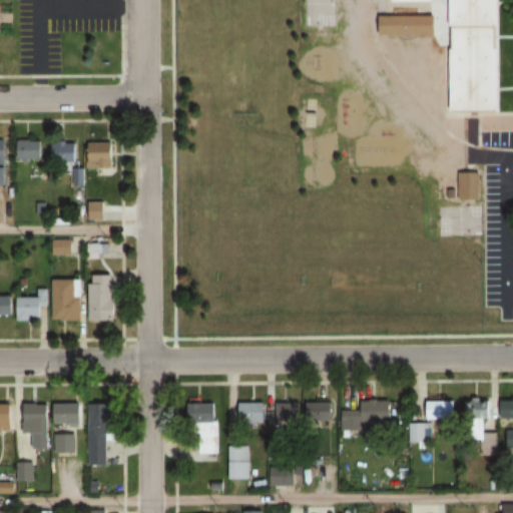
[(332,0),(304,0),(304,27),(333,27),(332,0)]
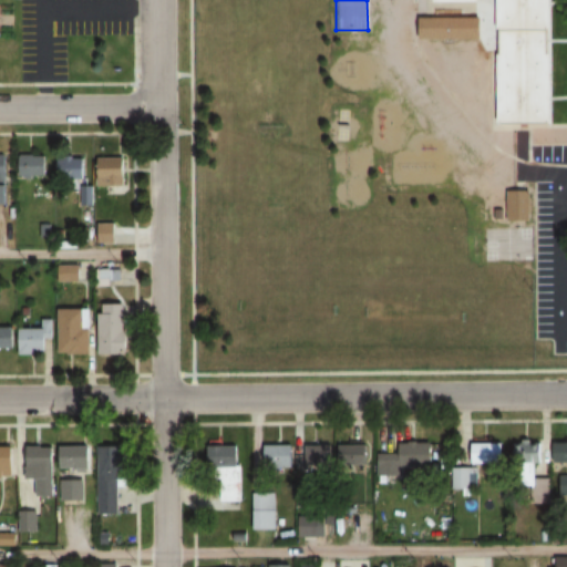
[(494,0),(481,0),(481,1),(429,1),(429,0),(552,0),(553,123),(514,124),(495,124),(494,0)]
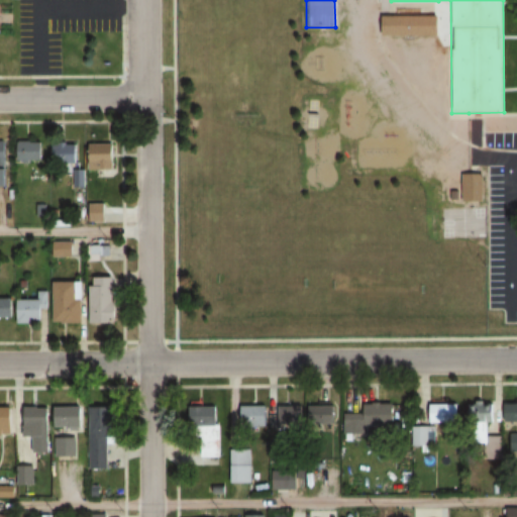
[(381,15),(381,35),(436,36),(436,16),(381,15)]
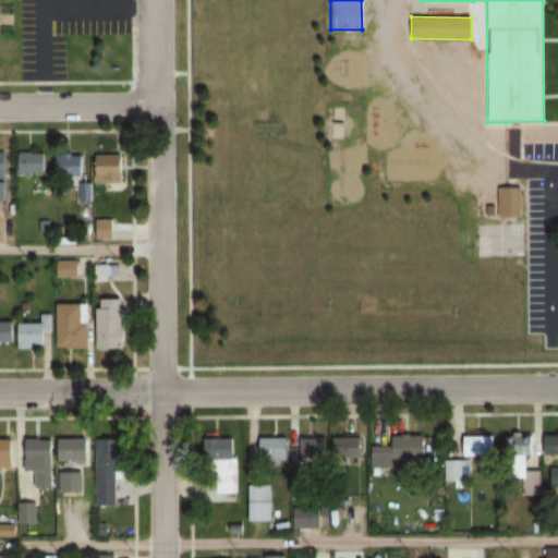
[(20,152),(20,174),(46,174),(46,152),(20,152)]
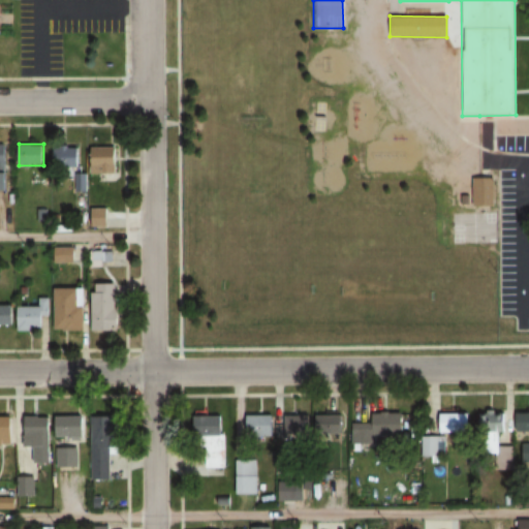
[(80,145),(54,145),(54,167),(80,167),(80,145)]
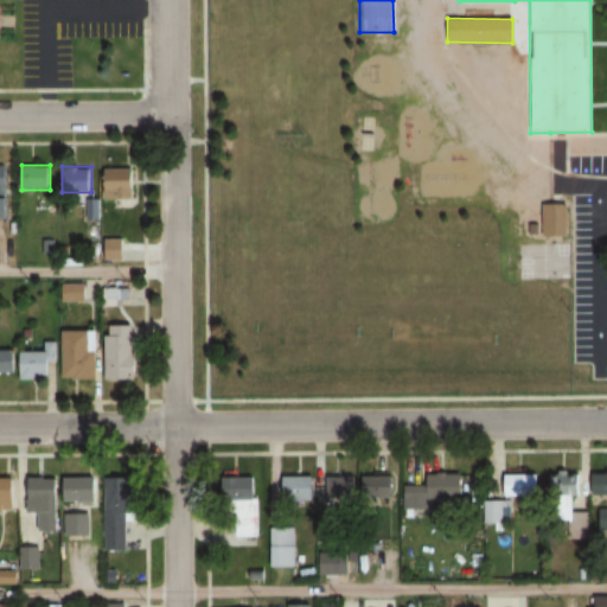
[(103,168),(103,200),(134,200),(134,168),(103,168)]
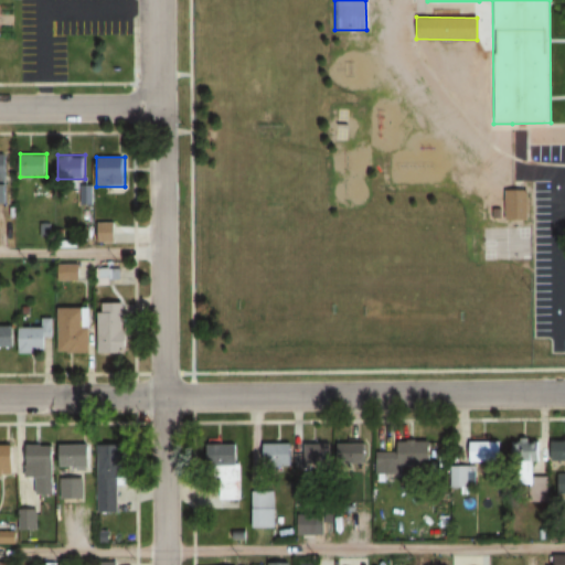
[(507,191),(507,222),(529,221),(528,190),(512,190),(507,191)]
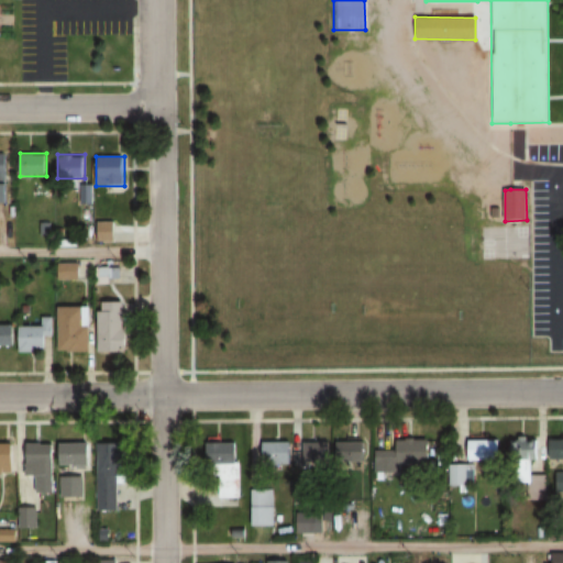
[(489,206),(489,219),(499,219),(499,206),(489,206)]
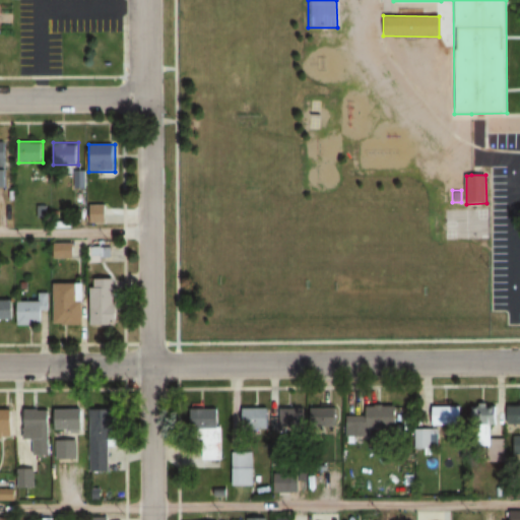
[(106,202),(89,202),(89,223),(106,223),(106,202)]
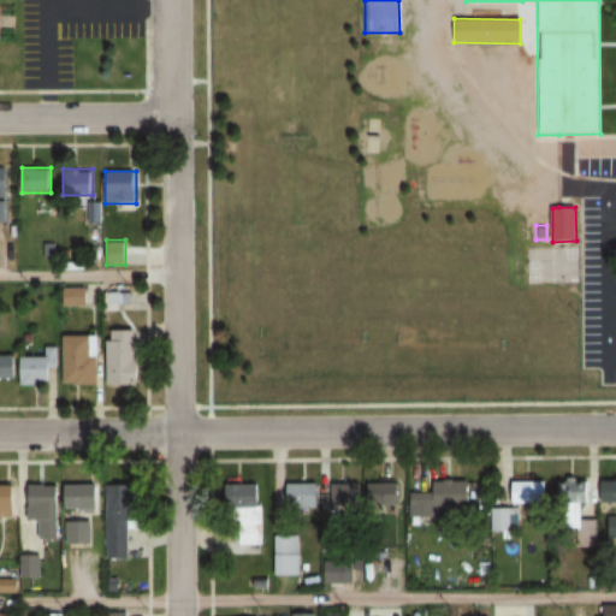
[(65,306),(87,306),(87,289),(65,289),(65,306)]
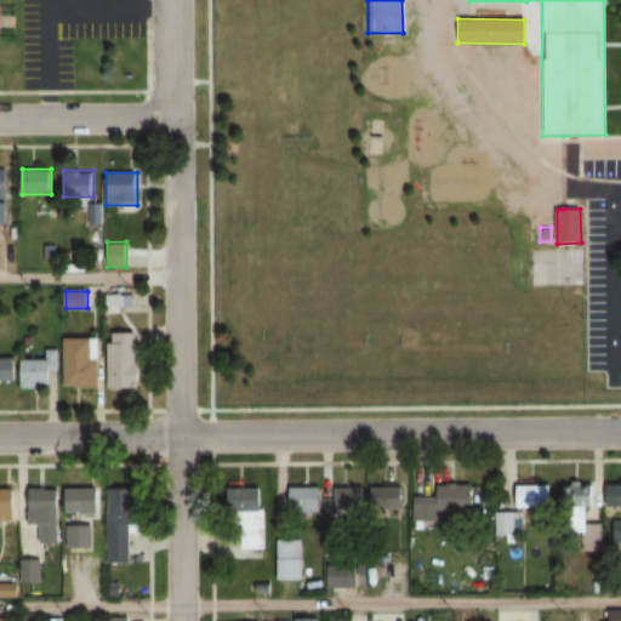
[(134,294),(103,294),(103,312),(134,312),(134,294)]
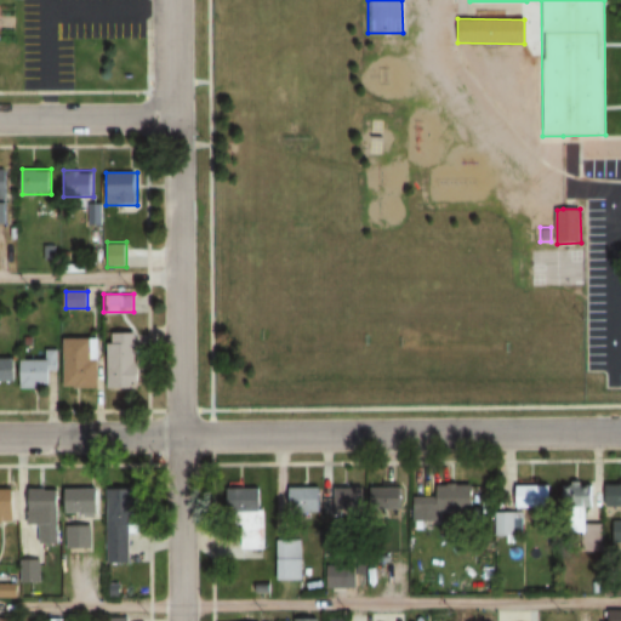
[(107,389),(140,389),(140,334),(107,334),(107,389)]
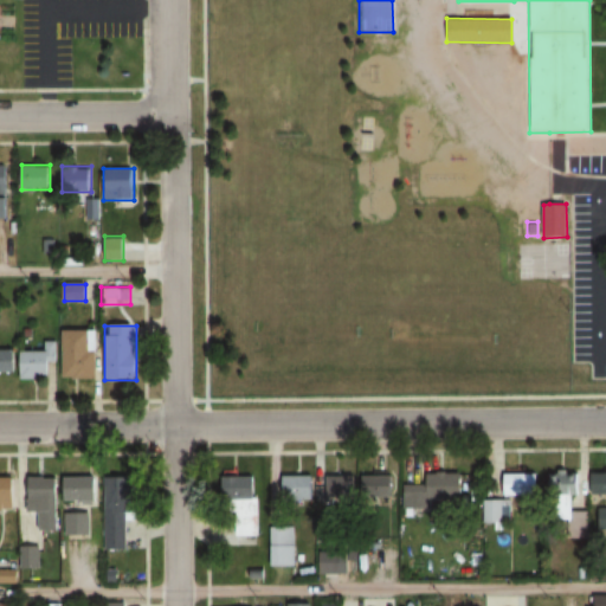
[(96,330),(63,330),(63,379),(96,379),(96,330)]
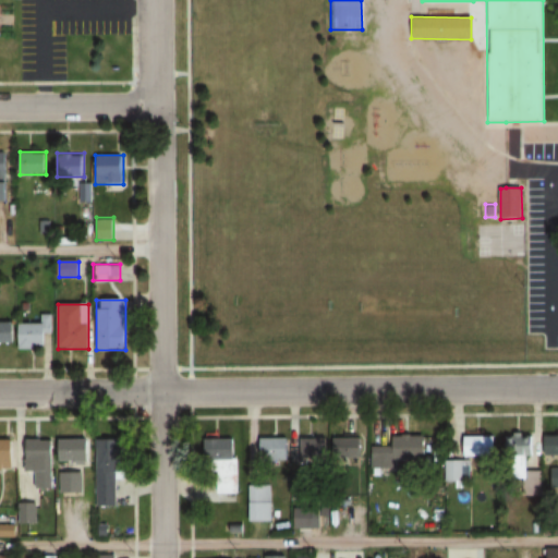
[(0,344),(14,346),(14,322),(0,322),(0,344)]
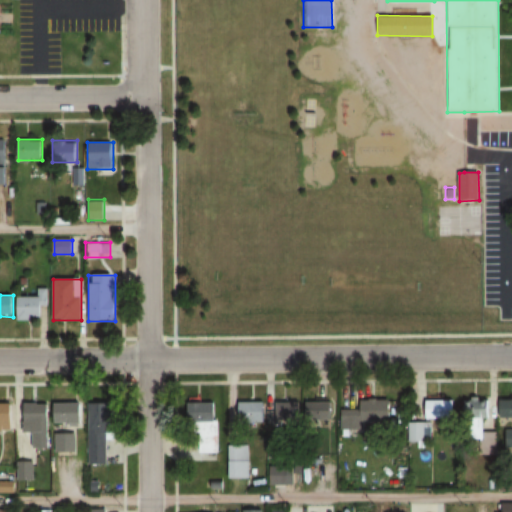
[(17,296),(17,320),(43,320),(43,296),(17,296)]
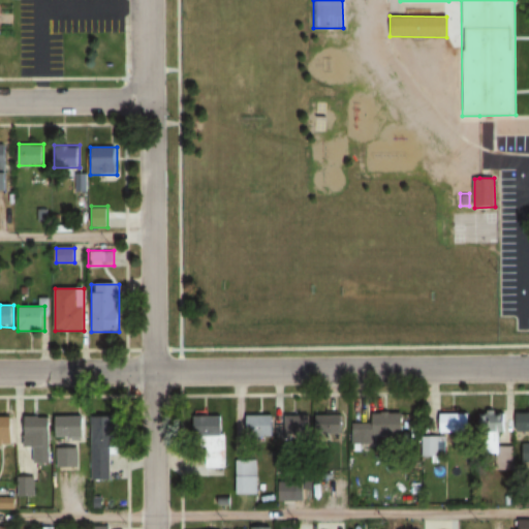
[(377,436),(403,436),(403,412),(371,413),(371,423),(352,424),(353,445),(377,445),(377,436)]
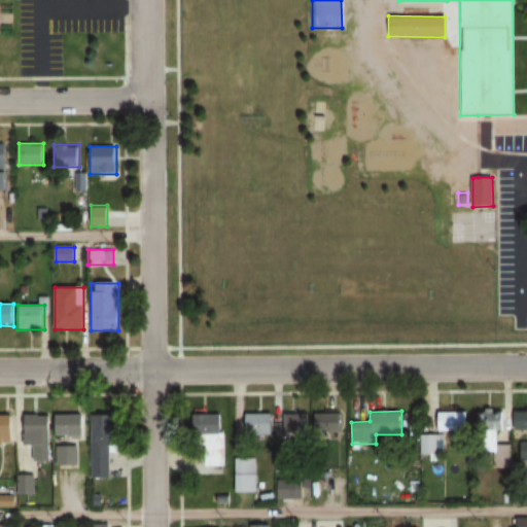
[(526,411),(513,412),(513,431),(526,430),(526,411)]
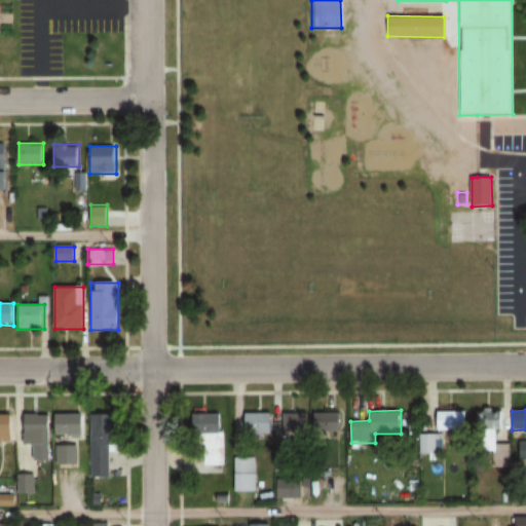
[(467,412),(438,412),(438,430),(467,430),(467,412)]
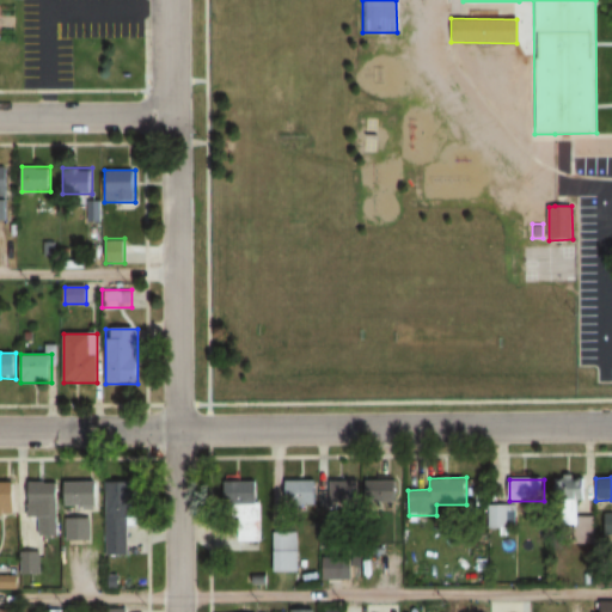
[(397,481),(366,481),(366,503),(397,503),(397,481)]
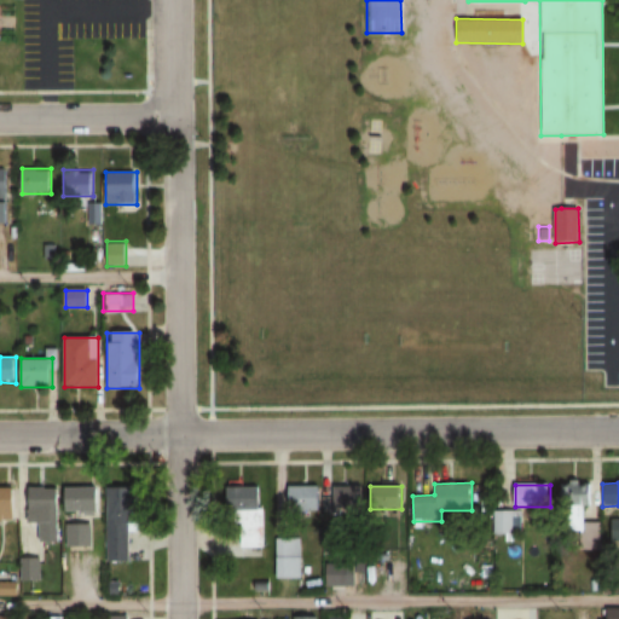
[(597,486),(577,486),(577,550),(597,550),(597,486)]
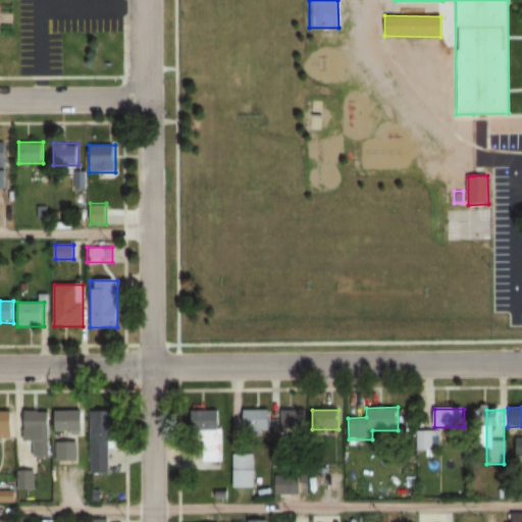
[(0,439),(12,439),(12,412),(0,411),(0,439)]
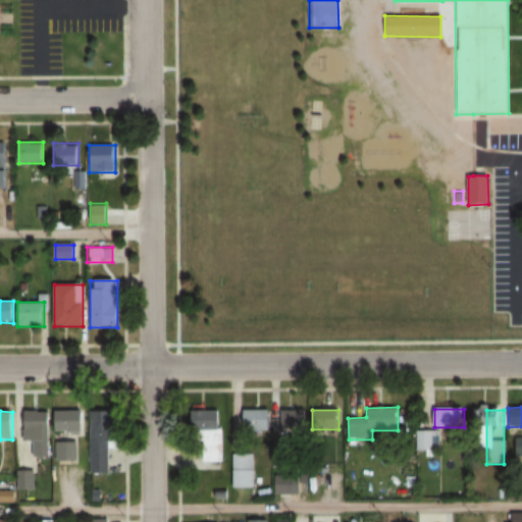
[(36,489),(36,457),(48,457),(48,412),(20,411),(20,489),(36,489)]
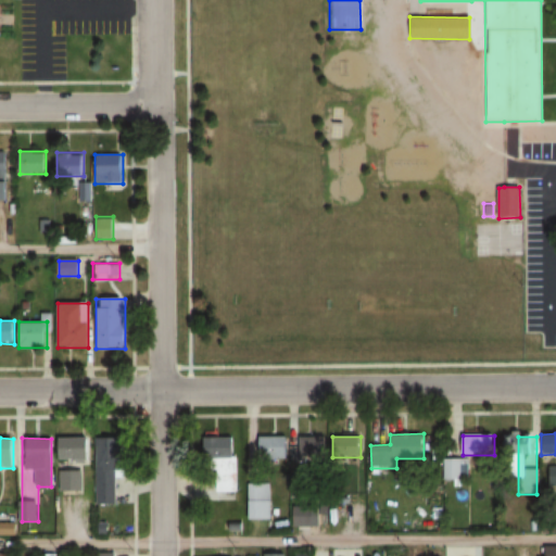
[(89,438),(60,438),(60,460),(89,460),(89,438)]
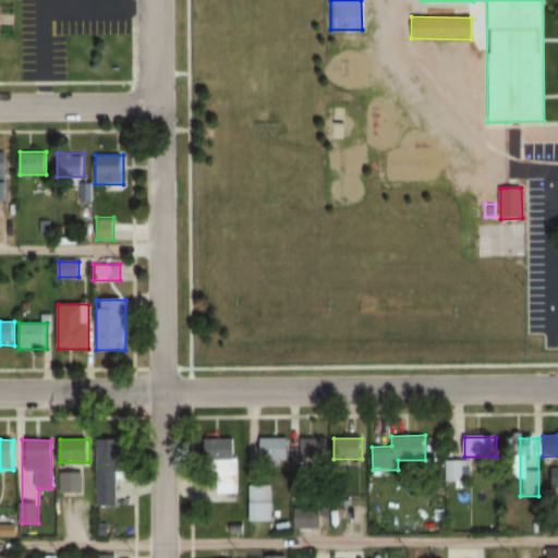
[(118,507),(118,439),(98,439),(98,507),(118,507)]
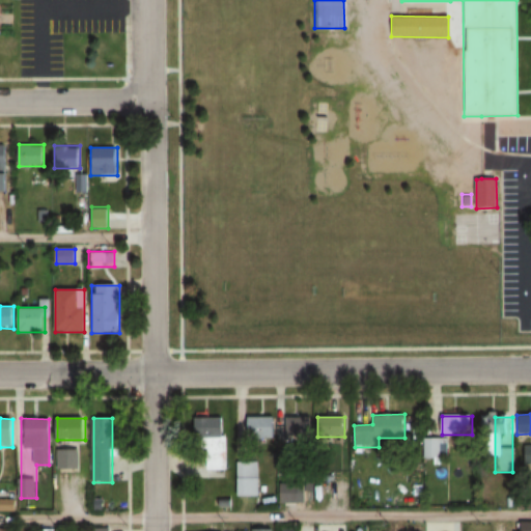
[(225,468),(225,418),(201,418),(201,468),(225,468)]
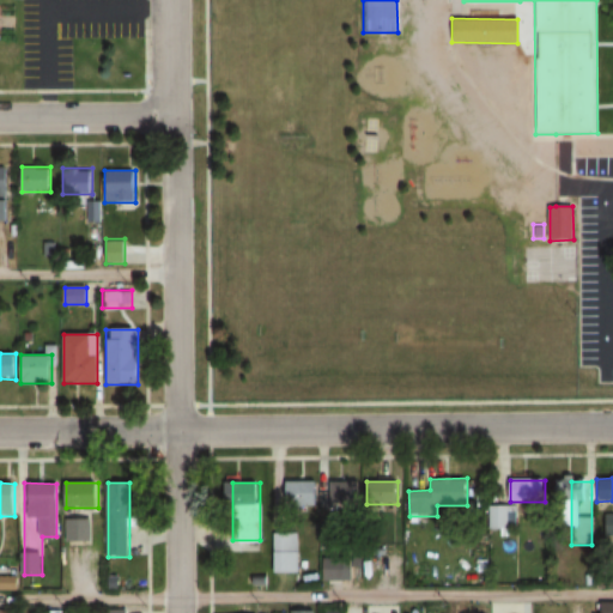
[(289,508),(317,508),(317,483),(289,483),(289,508)]
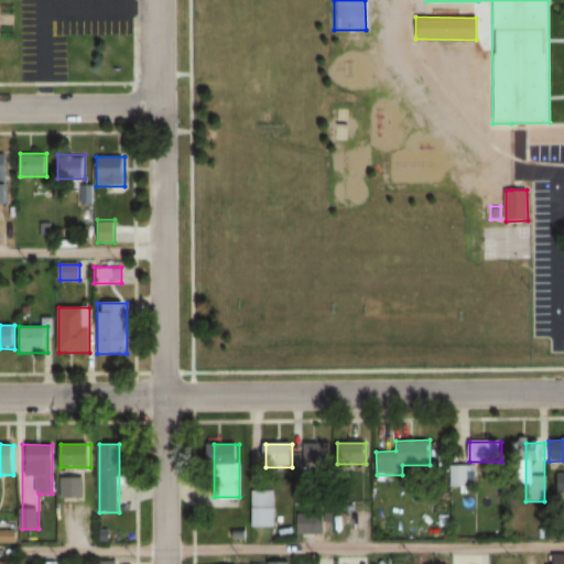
[(331,444),(303,444),(303,467),(331,467),(331,444)]
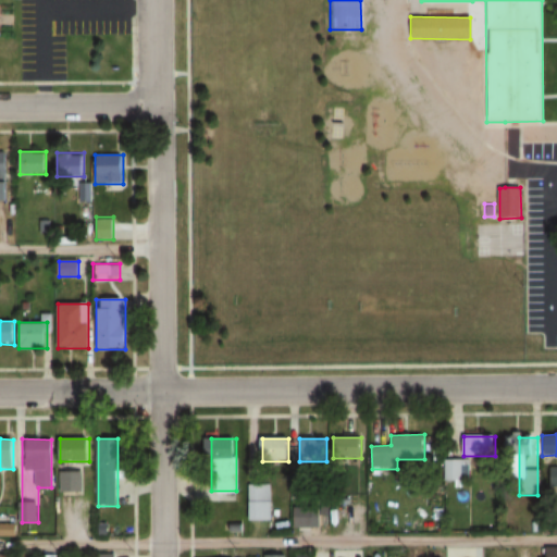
[(443,481),(469,481),(469,459),(443,459),(443,481)]
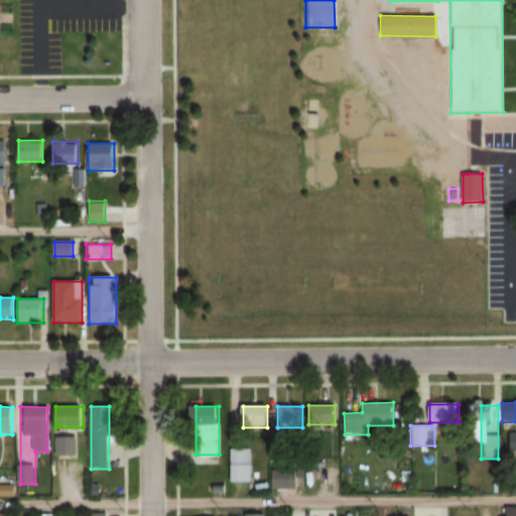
[(515,433),(507,433),(507,450),(515,450),(515,433)]
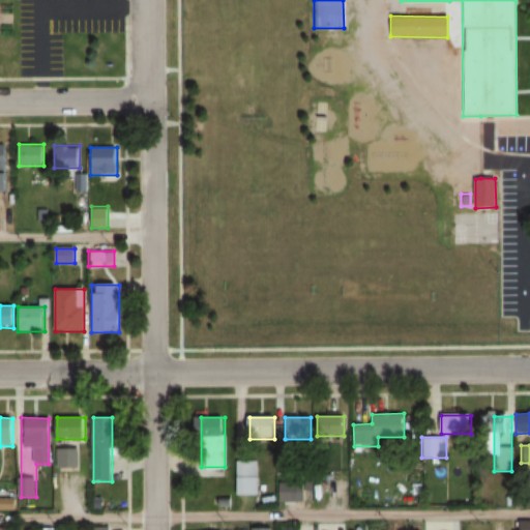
[(57,448),(57,469),(79,469),(79,448),(57,448)]
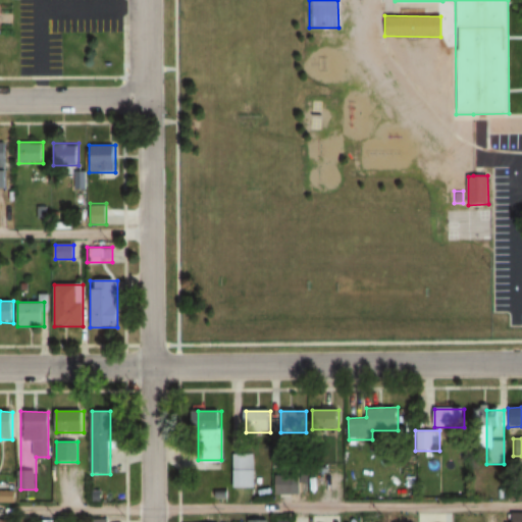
[(232,454),(232,488),(254,488),(254,454),(232,454)]
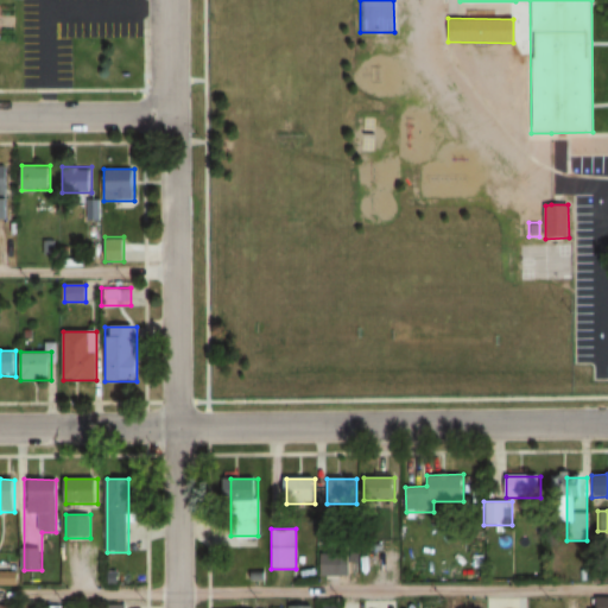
[(342,576),(342,555),(322,555),(322,576),(342,576)]
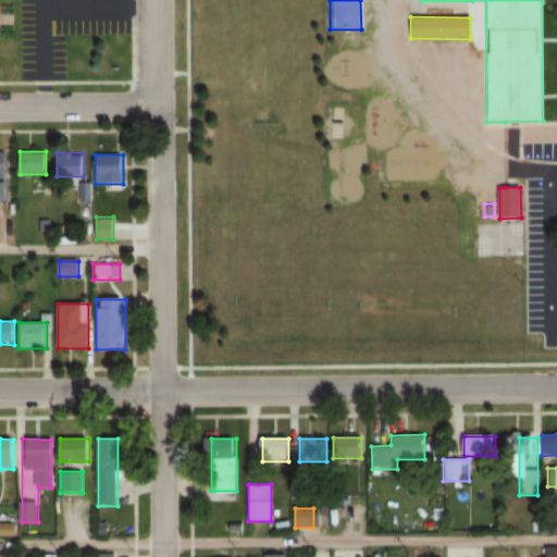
[(556,556),(556,546),(546,546),(545,556),(556,556)]
